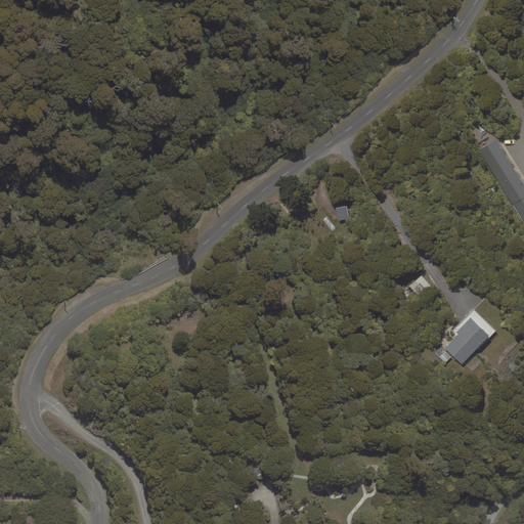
[(523,222),(523,184),(495,139),(479,150),(523,222)]
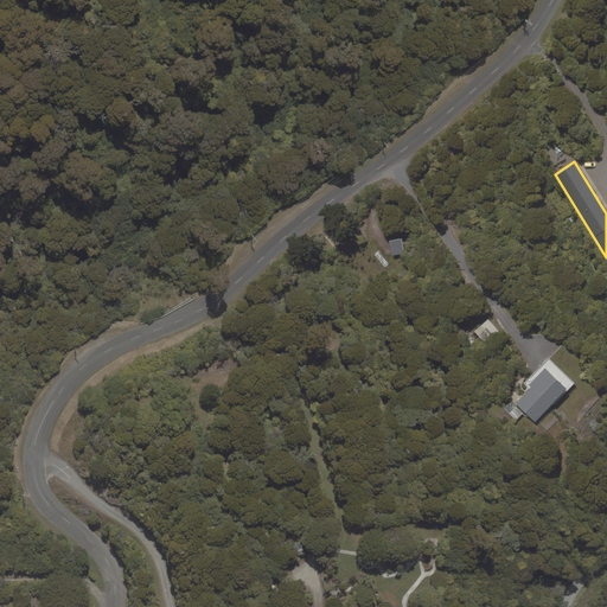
[(404,254),(402,240),(390,241),(393,256),(404,254)]
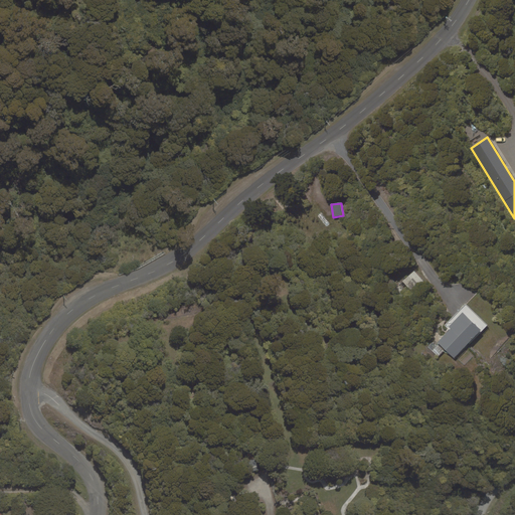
[(423,282),(414,271),(402,281),(411,292),(423,282)]
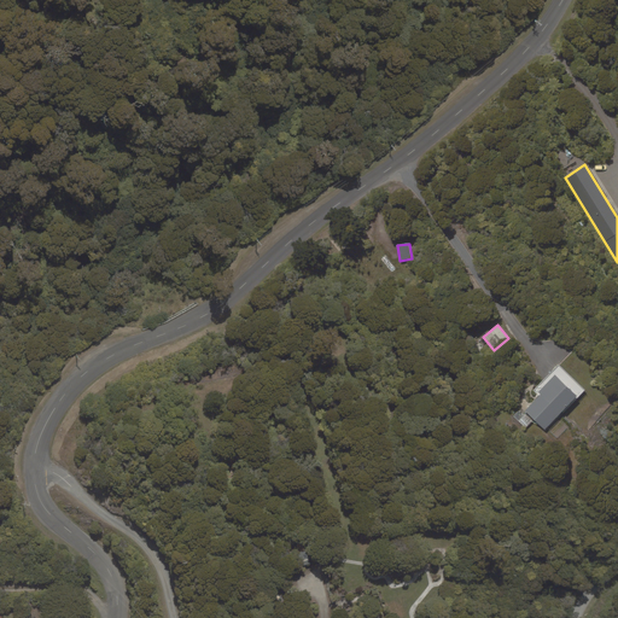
[(544,429),(583,391),(558,366),(534,390),(540,396),(525,410),(544,429)]
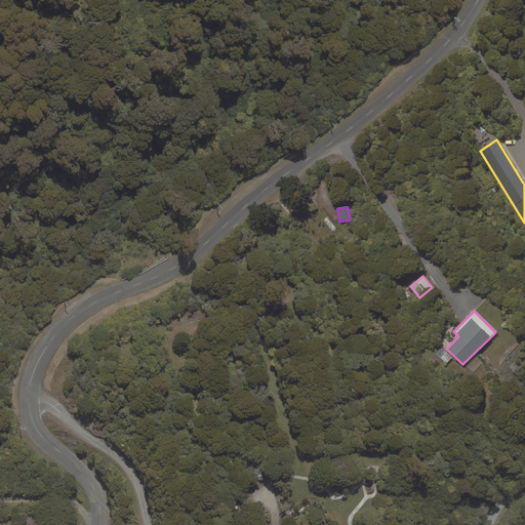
[(255,481),(264,479),(260,468),(252,470),(255,481)]
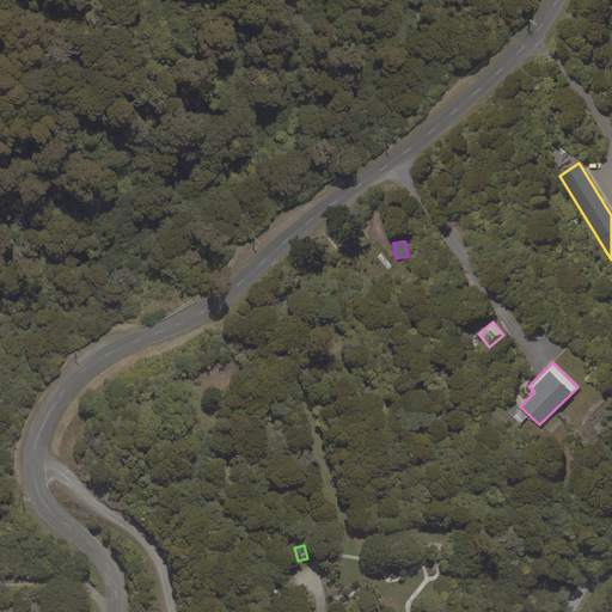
All buildings are outlined.
